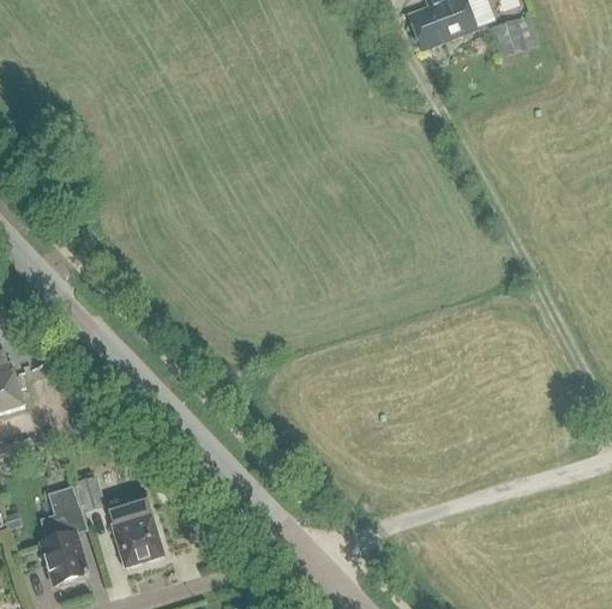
[(449,34),(450,38),(479,28),(468,0),(427,0),(430,5),(409,12),(420,43),(449,34)]
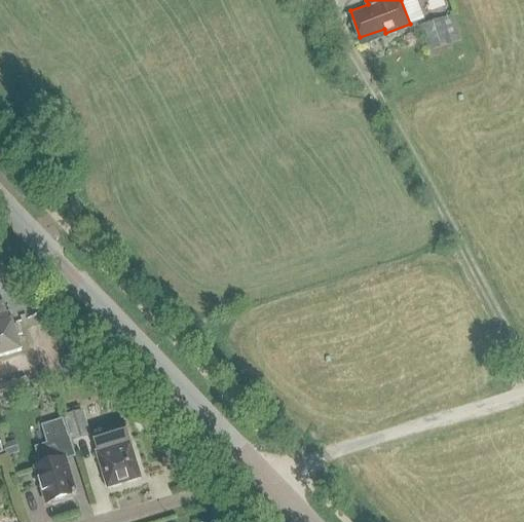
[(429,20),(438,46),(470,36),(461,10),(429,20)]
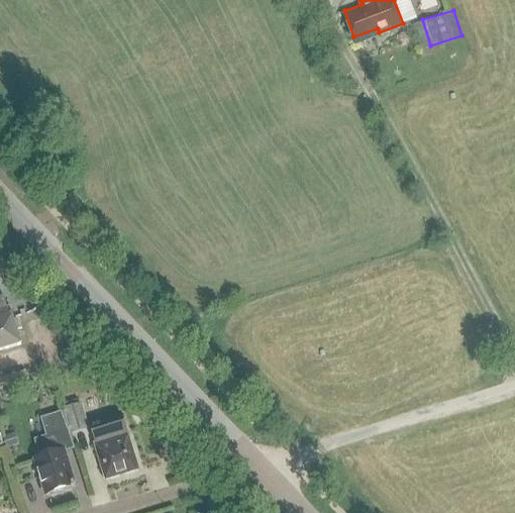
[(0,347),(21,341),(12,311),(11,311),(9,306),(11,305),(16,302),(10,303),(8,303),(0,277),(0,347)]
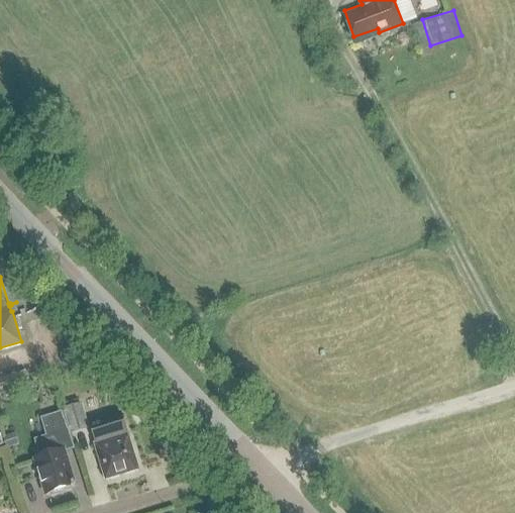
[(14,371),(0,375),(0,391),(19,386),(14,371)]
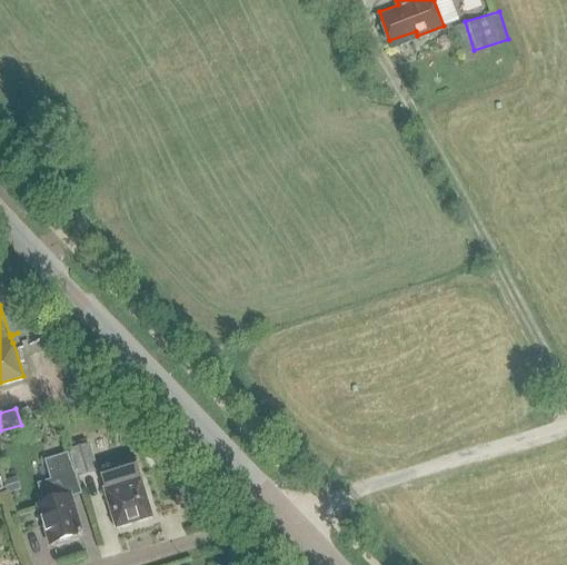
[(69,447),(78,475),(99,468),(90,440),(69,447)]
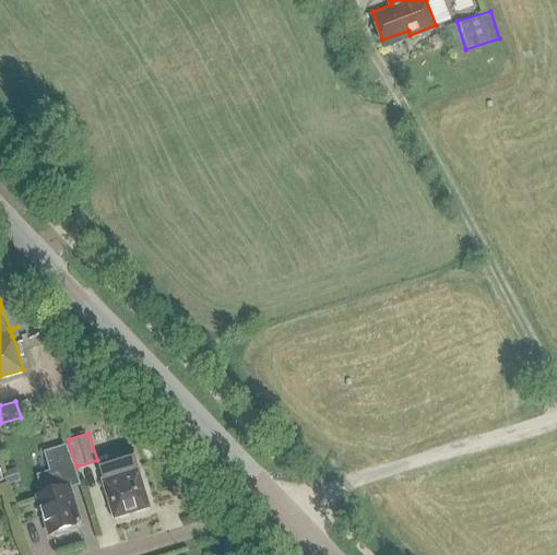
[(82,522),(70,485),(80,482),(68,443),(45,449),(51,470),(38,473),(45,493),(38,495),(50,532),(82,522)]
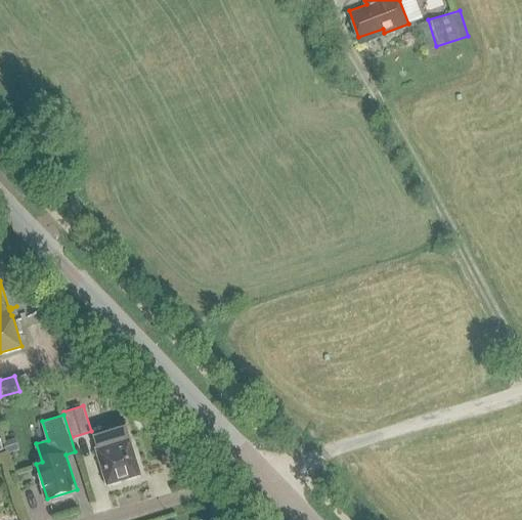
[(92,428),(107,482),(139,472),(130,439),(124,418),(92,428)]
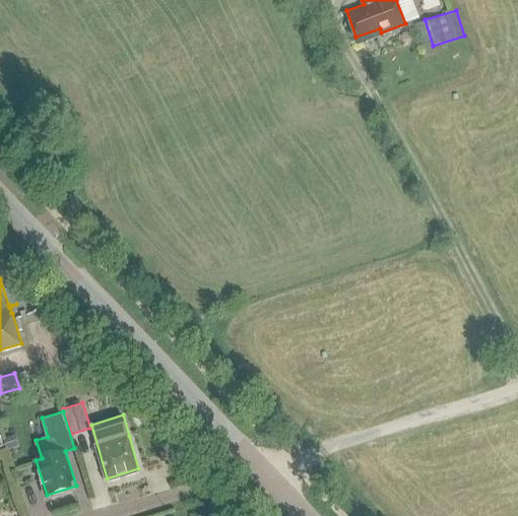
[(16,433),(4,437),(7,447),(19,443),(16,433)]
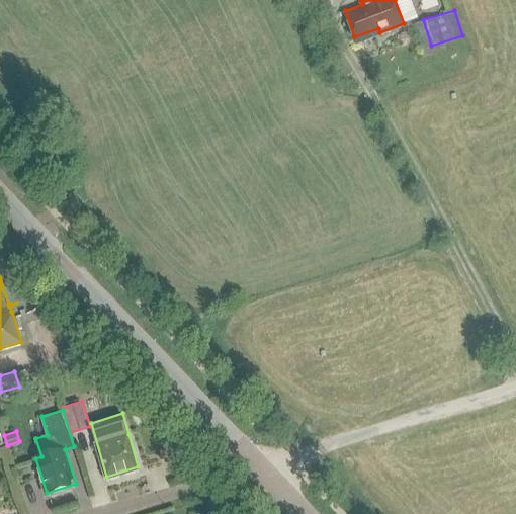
All buildings are outlined.
